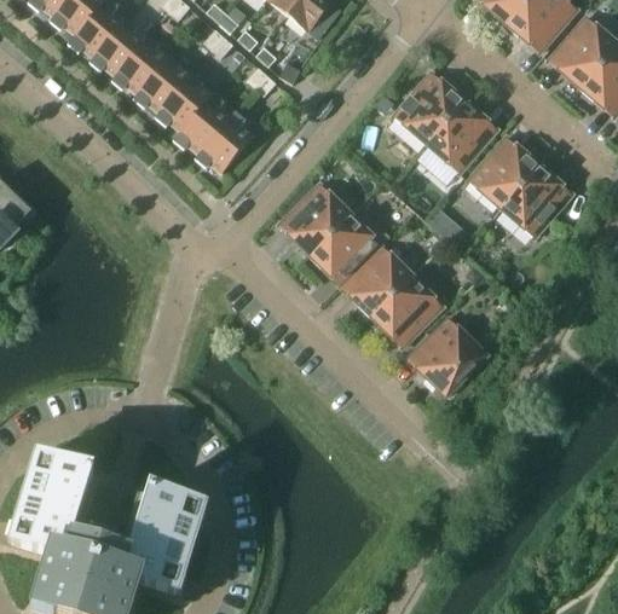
[(51,17),(64,0),(27,0),(26,3),(36,12),(40,7),(51,17)]
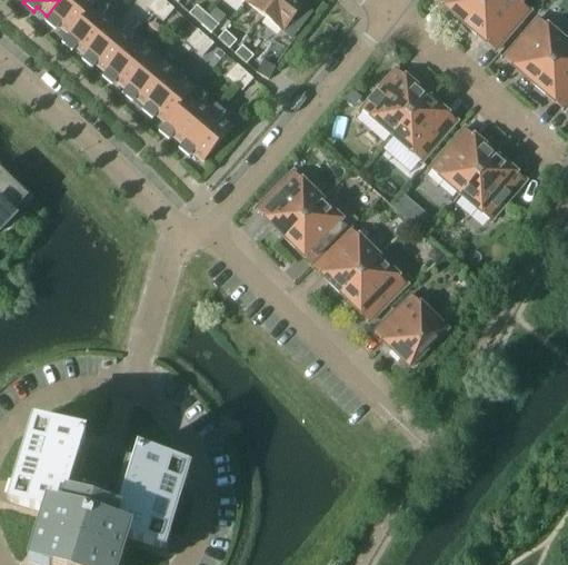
[(67,32),(93,0),(59,0),(47,16),(43,20),(53,28),(57,23),(67,32)]
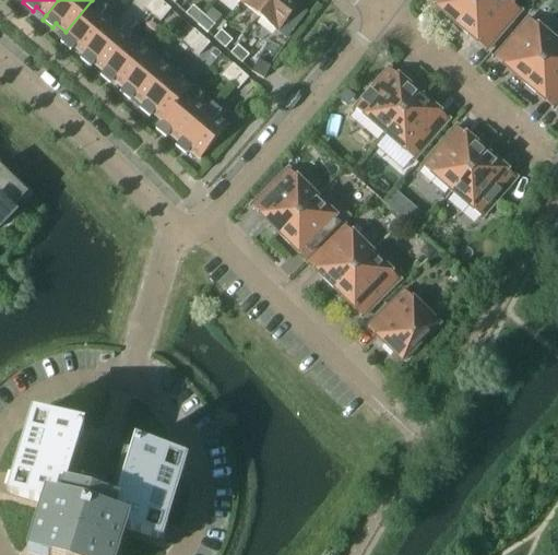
[(82,52),(110,19),(101,10),(104,6),(97,0),(92,0),(66,32),(61,35),(62,35),(58,40),(68,48),(72,44),(82,52)]
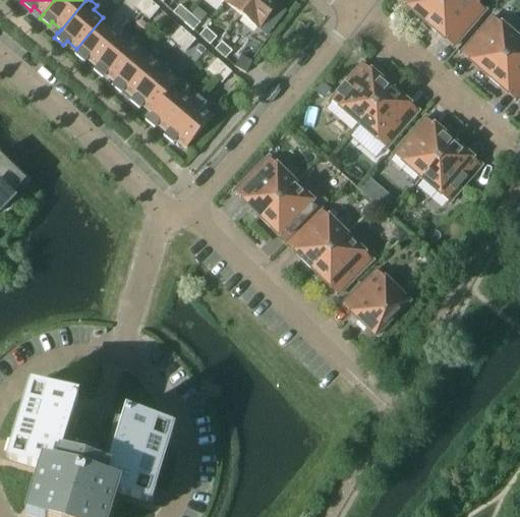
[(140,10),(149,0),(136,0),(133,4),(140,10)]
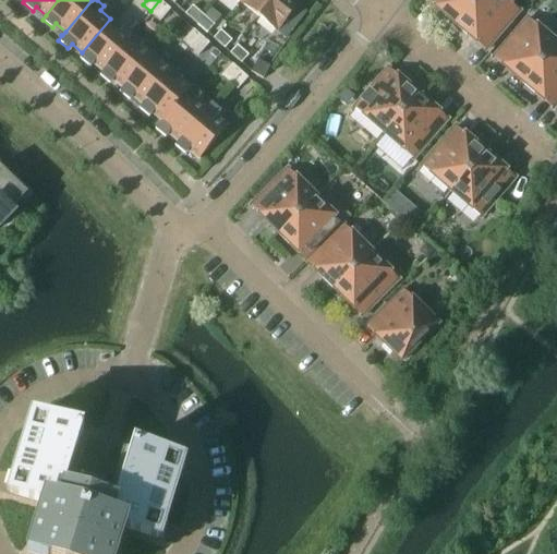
[(159,0),(150,11),(158,17),(168,7),(161,0),(159,0)]
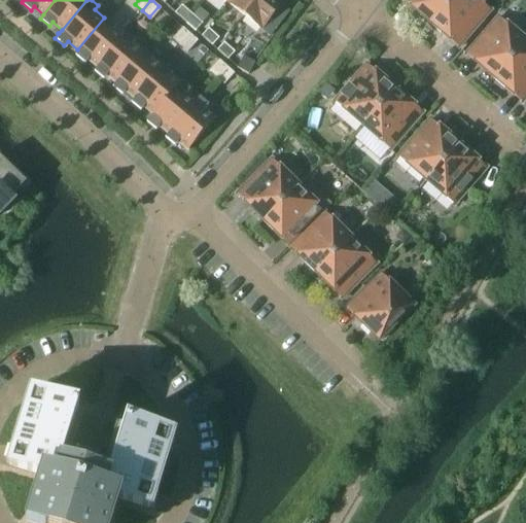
[(243,12),(252,0),(226,0),(243,12)]
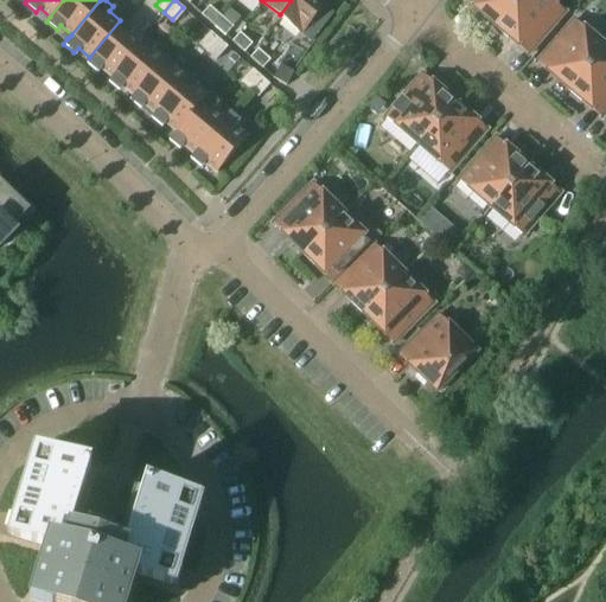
[(291,0),(280,14),(299,31),(308,38),(330,11),(320,2),(323,0),(291,0)]
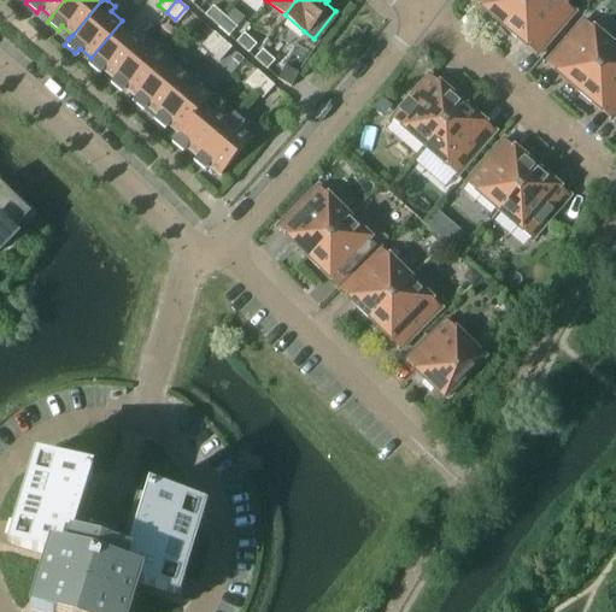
[(474,0),(502,24),(523,0),(474,0)]
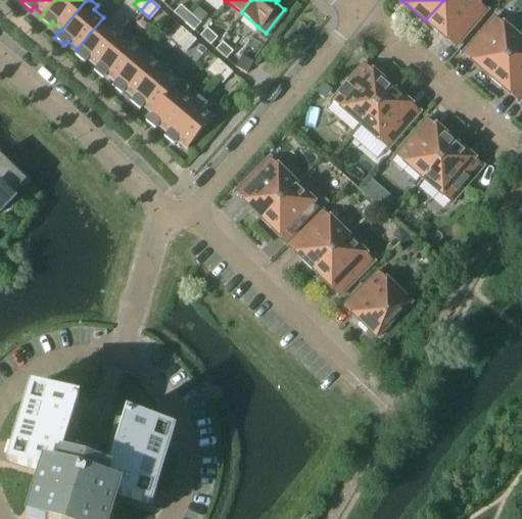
[(443,0),(425,20),(453,45),(485,7),(476,0),(443,0)]
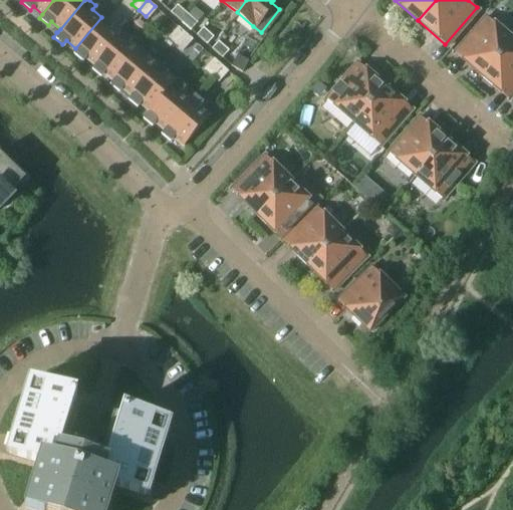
[(179,19),(186,11),(176,2),(169,10),(179,19)]
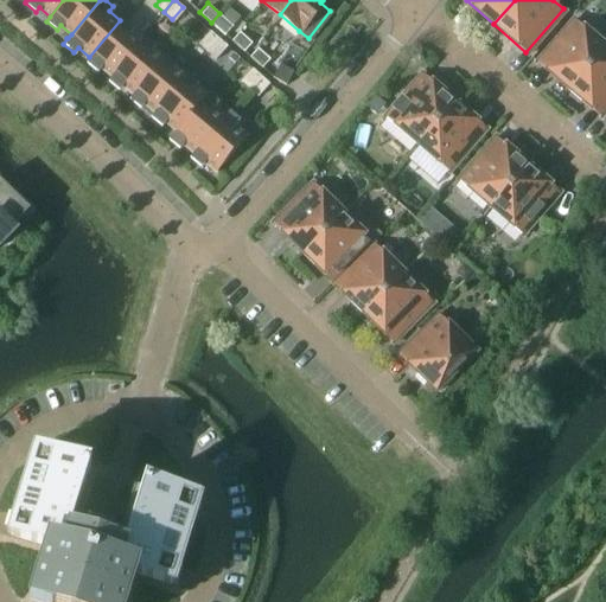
[(219,13),(211,23),(223,32),(231,24),(219,13)]
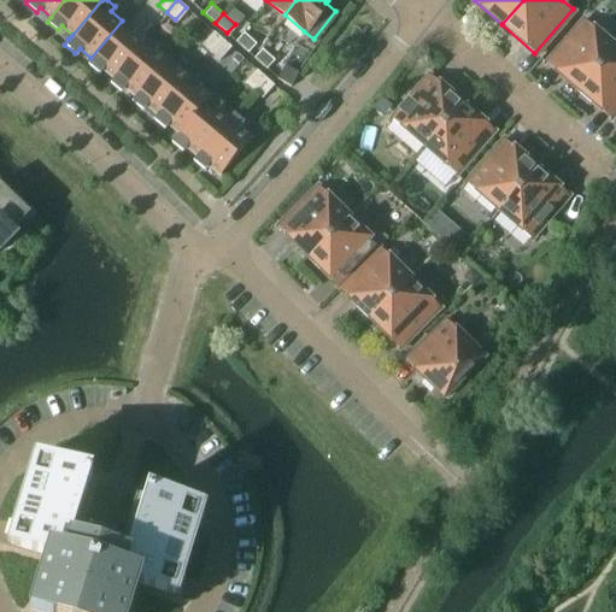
[(112,76),(144,39),(133,29),(138,24),(125,16),(122,21),(91,58),(86,63),(98,71),(101,66),(112,76)]
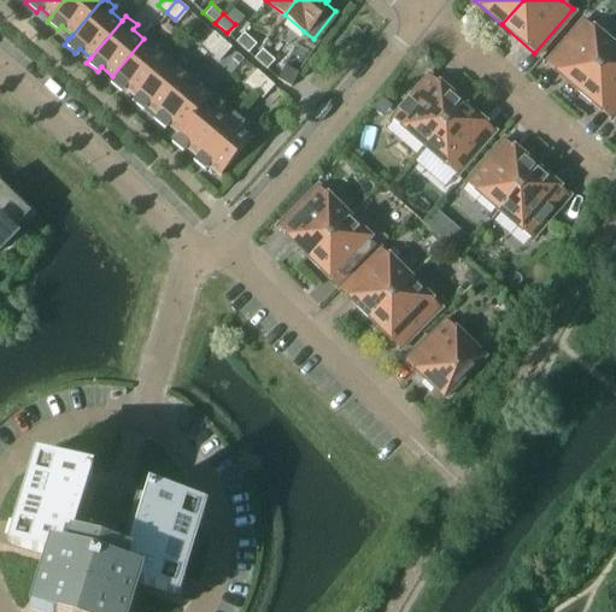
[(576,89),(614,45),(581,17),(544,60),(576,89)]
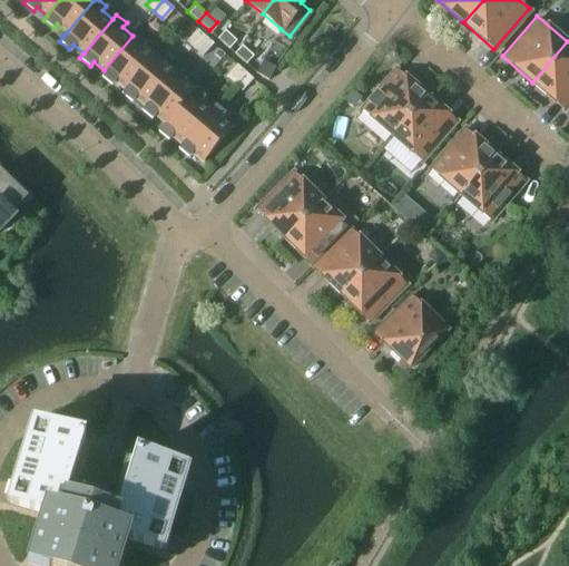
[(193,46),(204,33),(196,27),(185,39),(193,46)]
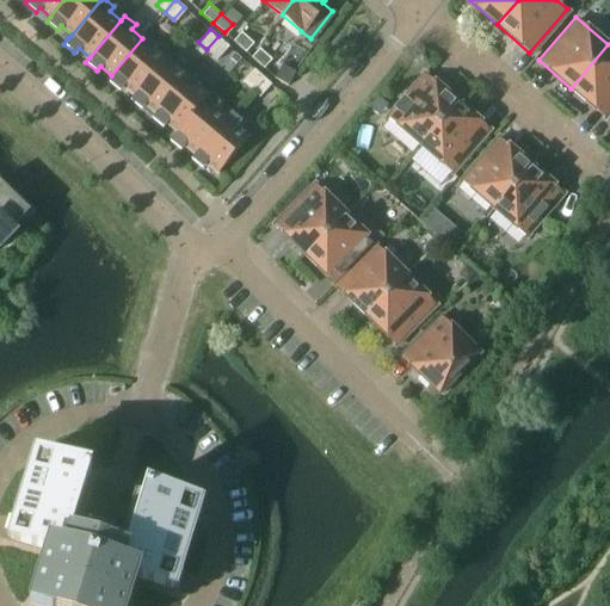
[(240,30),(232,38),(244,50),(252,41),(240,30)]
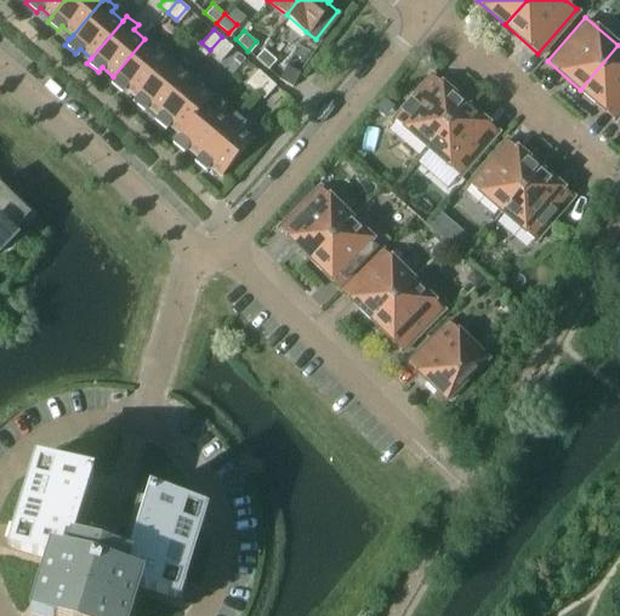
[(135,95),(166,57),(155,49),(160,44),(149,34),(144,39),(113,77),(109,81),(120,91),(124,86),(135,95)]
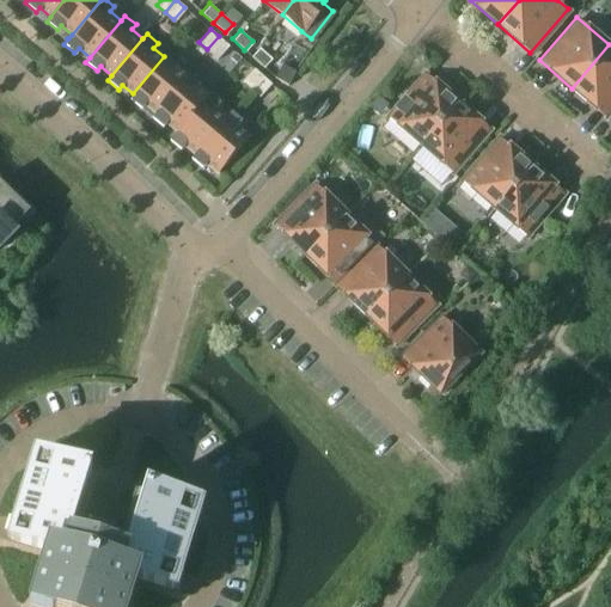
[(219,36),(207,49),(215,57),(227,44),(219,36)]
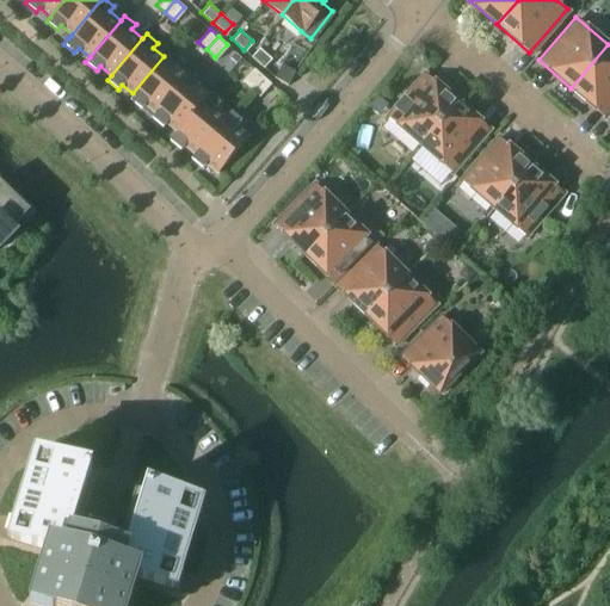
[(609,45),(608,44),(571,88),(603,116),(609,107),(609,45)]
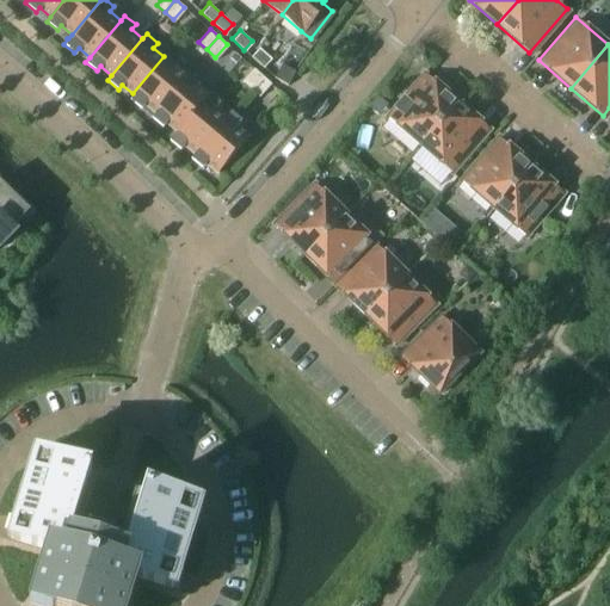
[(258,45),(250,55),(262,66),(270,57),(258,45)]
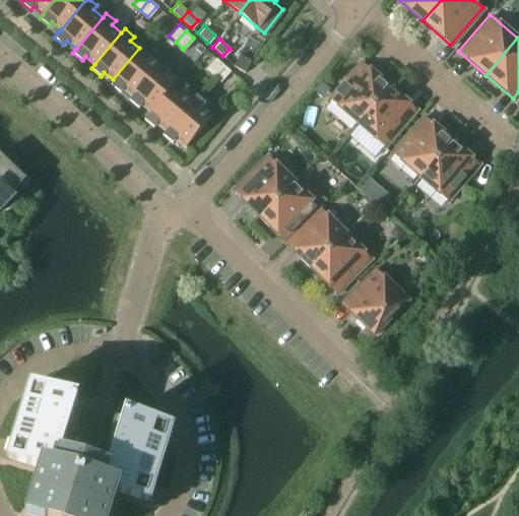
[(131,94),(157,63),(148,56),(152,52),(143,44),(139,48),(113,79),(110,83),(119,91),(122,87),(131,94)]
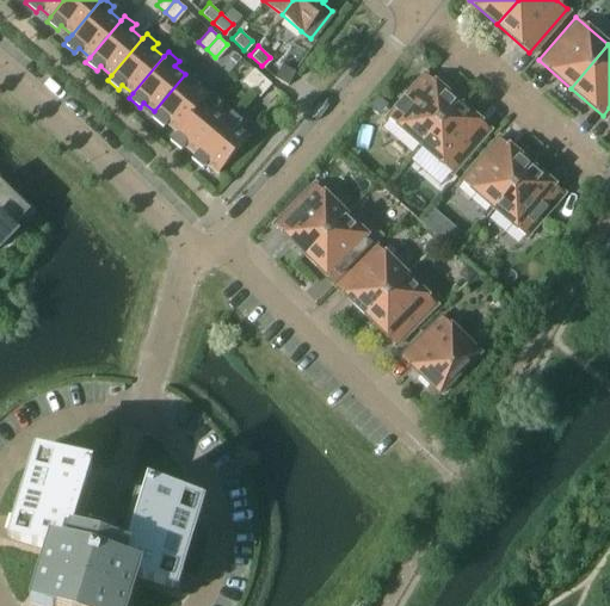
[(272,75),(287,82),(294,69),(281,62),(272,75)]
